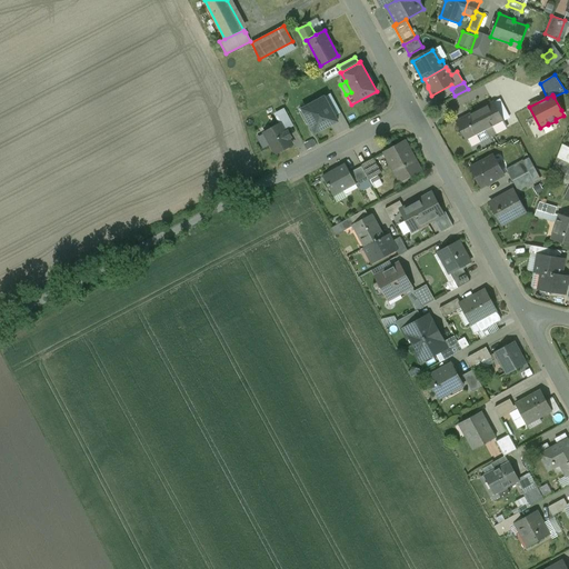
[(325,97),(306,108),(309,113),(306,116),(316,133),(338,122),(325,97)]
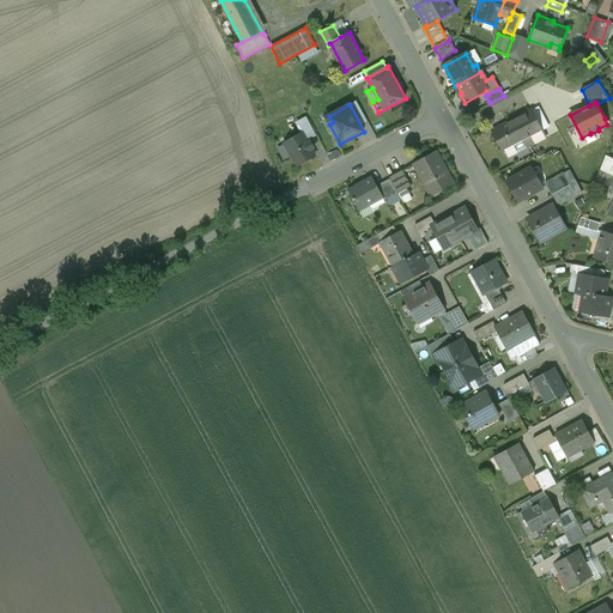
[(532,110),(492,131),(503,151),(523,140),(532,135),(542,131),(532,110)]
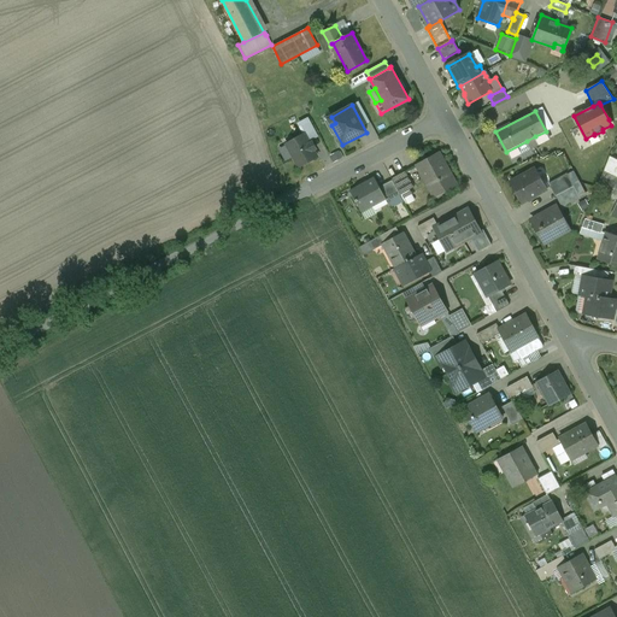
[(318,137),(309,118),(298,124),(304,136),(305,135),(309,142),(318,137)]
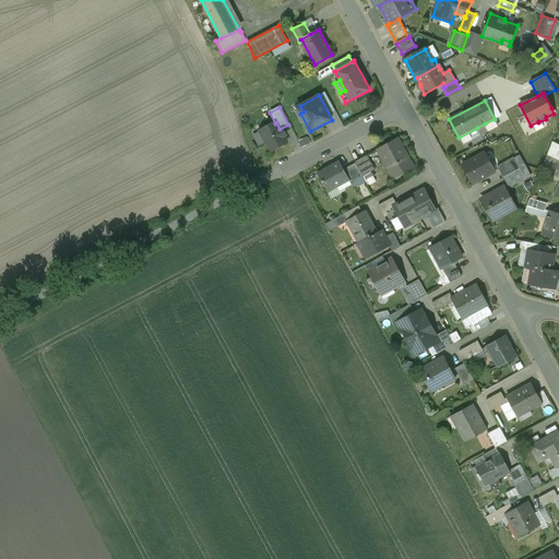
[(275,123),(260,131),(271,151),(287,142),(284,137),(286,135),(283,130),(281,131),(280,129),(276,122),(275,123)]
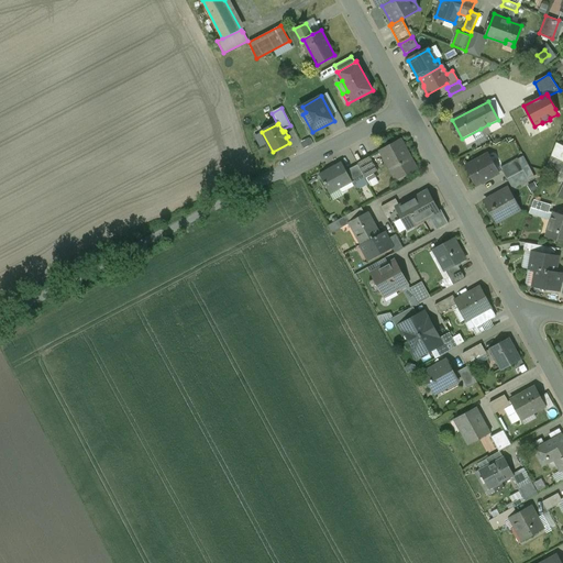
[(488,124),(481,129),(484,135),(492,131),(488,124)]
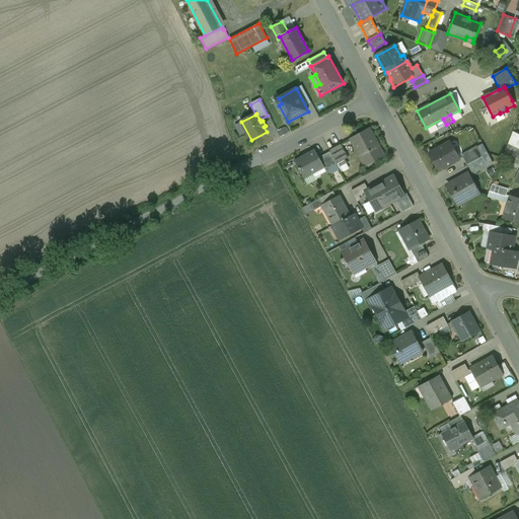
[(369,129),(351,139),(366,165),(383,155),(369,129)]
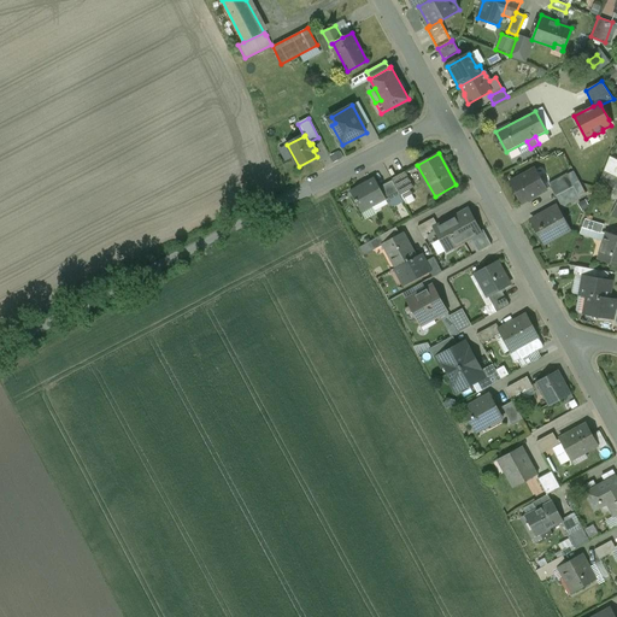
[(616,166),(607,163),(604,171),(616,177),(616,166)]
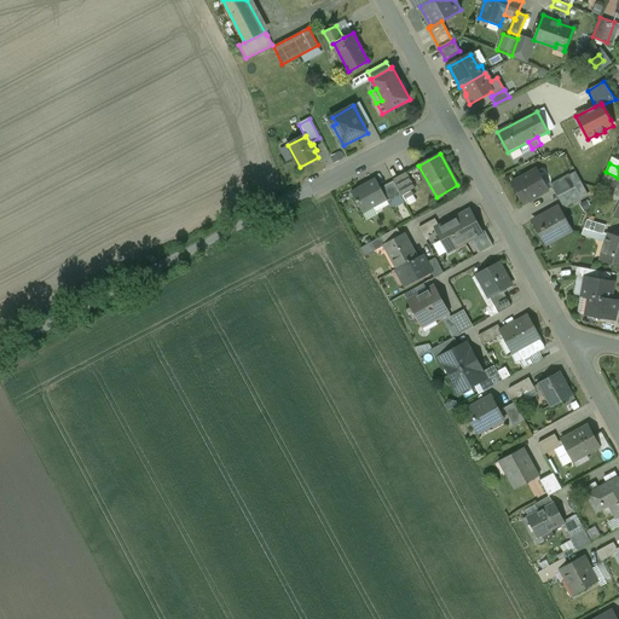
[(536,168),(512,183),(524,203),(548,190),(536,168)]
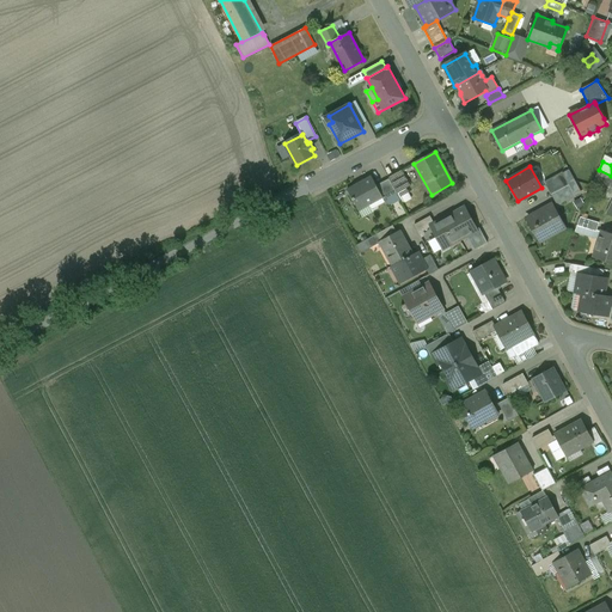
[(402,170),(389,177),(390,178),(397,193),(411,185),(402,170)]
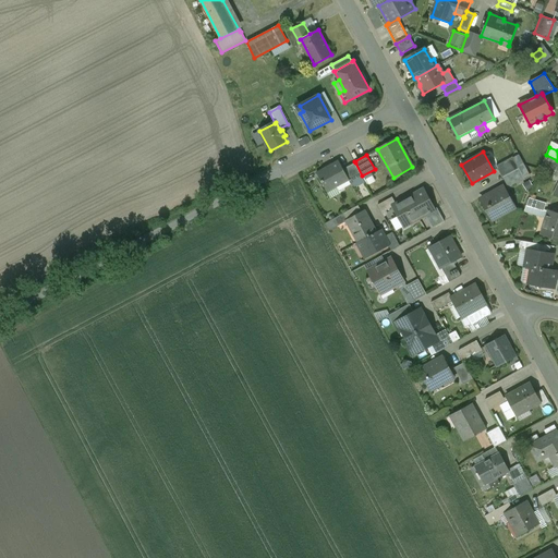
[(557,160),(546,155),(543,164),(557,170),(557,160)]
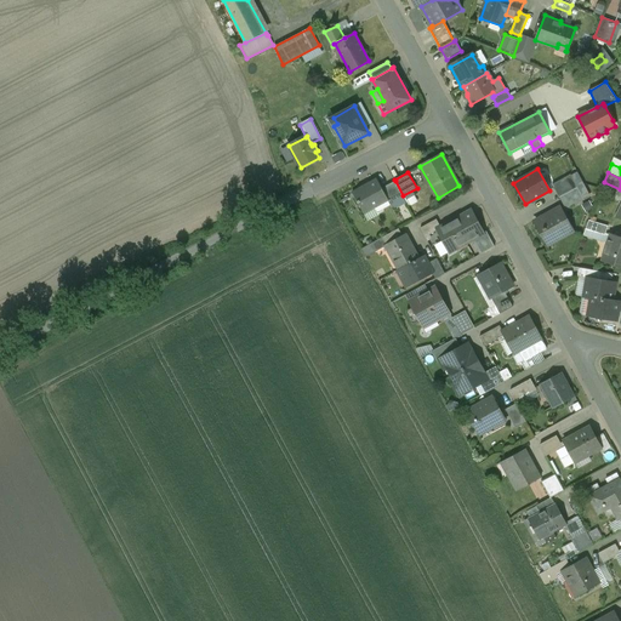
[(570,175),(552,184),(559,197),(577,187),(570,175)]
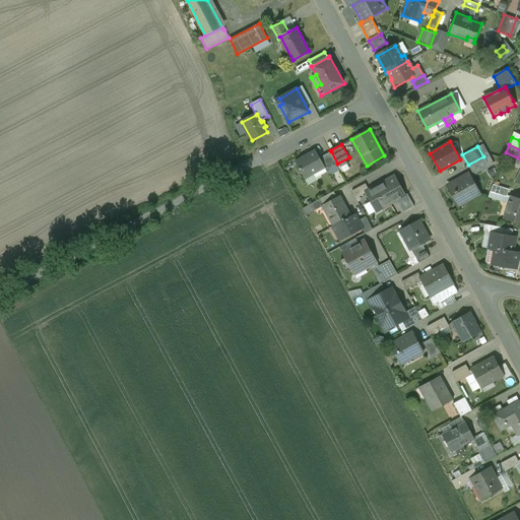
[(316,149),(295,160),(304,178),(312,174),(313,176),(325,169),(326,168),(320,157),(316,149)]
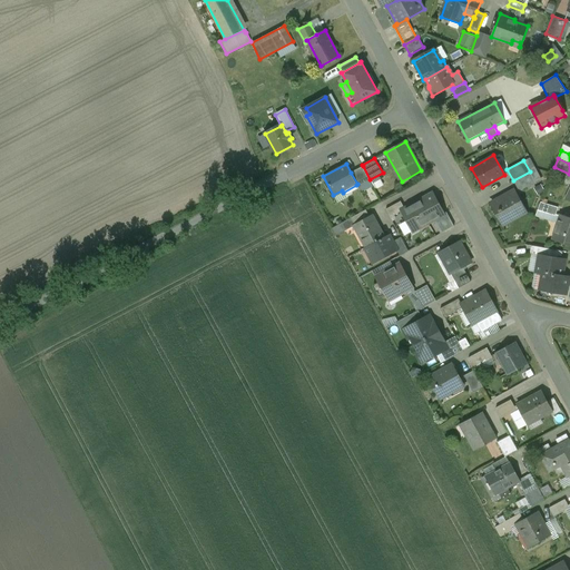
[(363,166),(351,173),(357,184),(356,185),(357,187),(370,179),(363,166)]
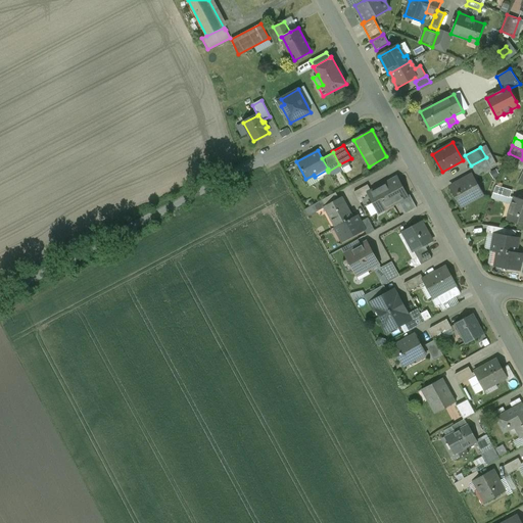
[(486,157),(471,165),(477,177),(492,169),(486,157)]
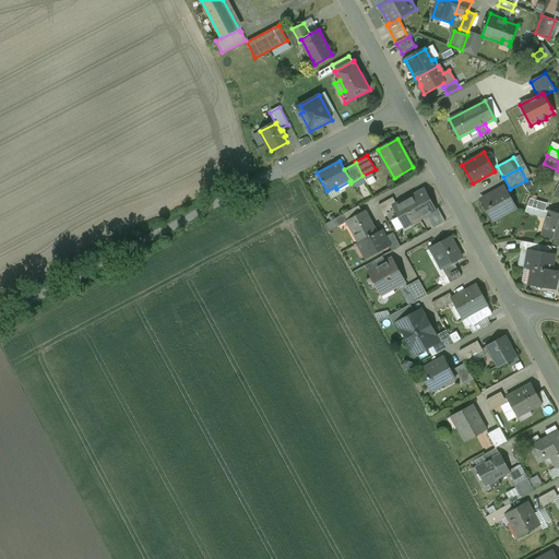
[(504,187),(482,200),(492,221),(515,207),(504,187)]
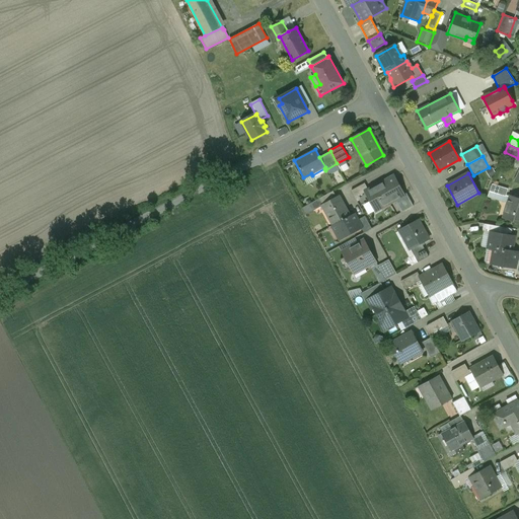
[(394,175),(369,190),(369,191),(365,193),(375,211),(394,200),(404,195),(404,194),(394,175)]
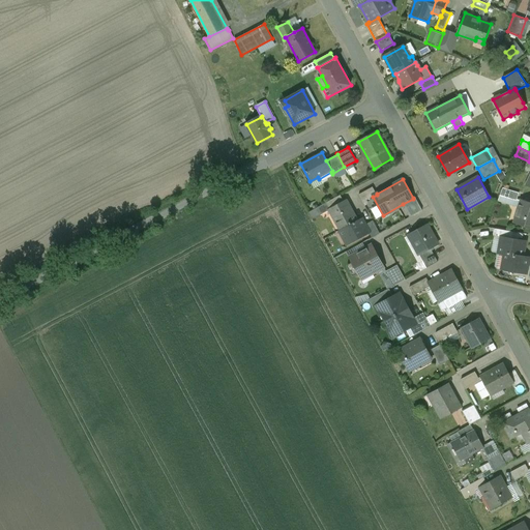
[(373,186),(359,195),(363,202),(373,197),(373,196),(377,194),(373,186)]
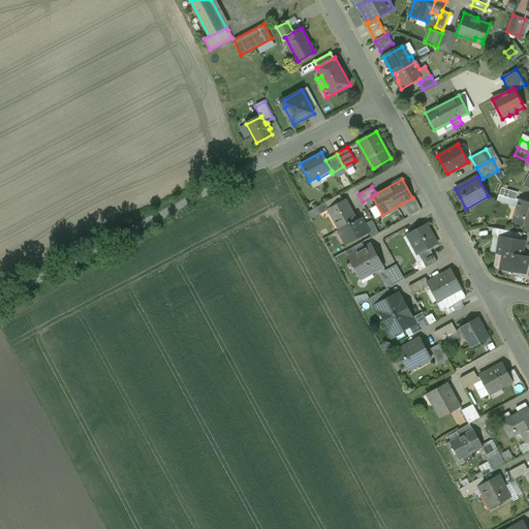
[(518,192),(502,187),(499,195),(516,200),(518,192)]
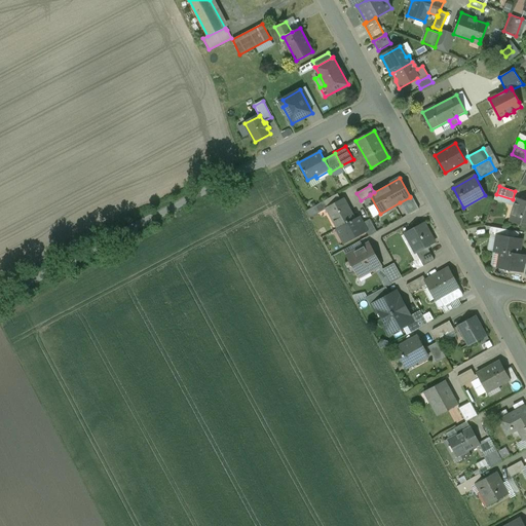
[(338,193),(325,200),(328,207),(341,199),(338,193)]
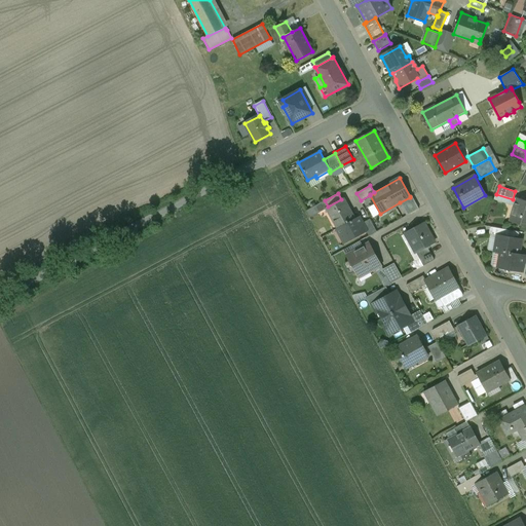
[(412,195),(410,196),(410,197),(400,202),(407,215),(419,209),(412,195)]
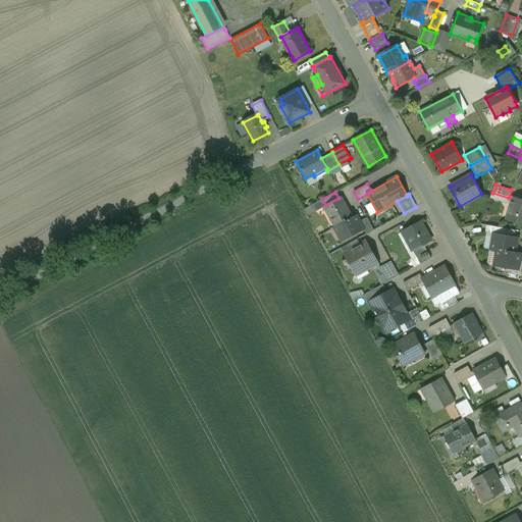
[(325,205),(323,206),(323,207),(324,207),(331,218),(331,219),(334,217),(337,224),(353,216),(347,204),(344,205),(340,197),(325,205)]
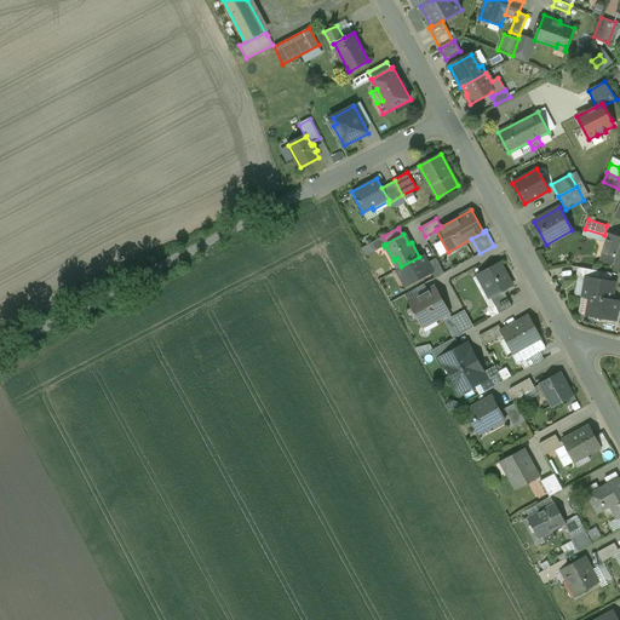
[(619,236),(609,234),(602,260),(619,265),(619,236)]
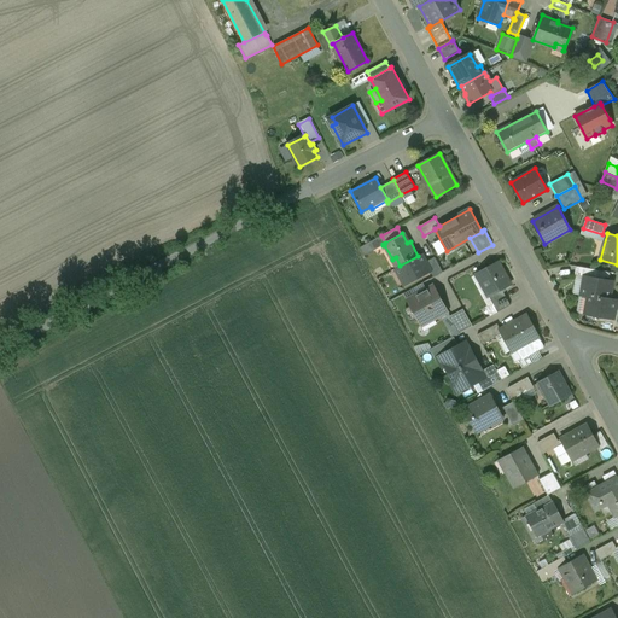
[(382,235),(371,242),(374,249),(374,250),(383,245),(383,244),(385,243),(382,235)]
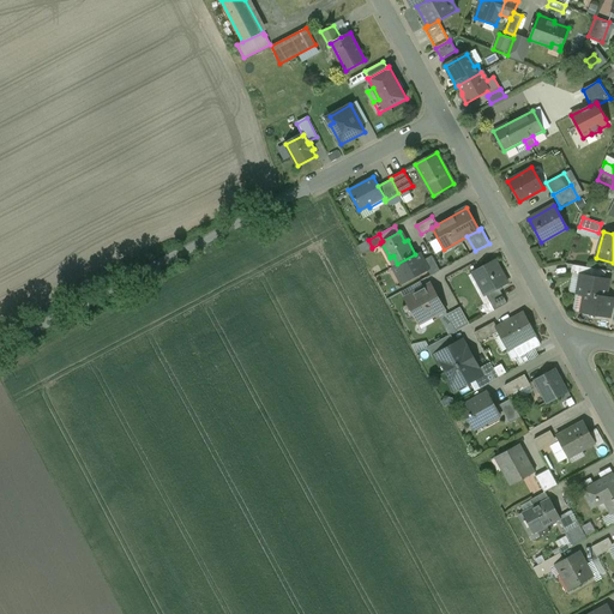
[(368,240),(357,246),(361,252),(372,247),(368,240)]
